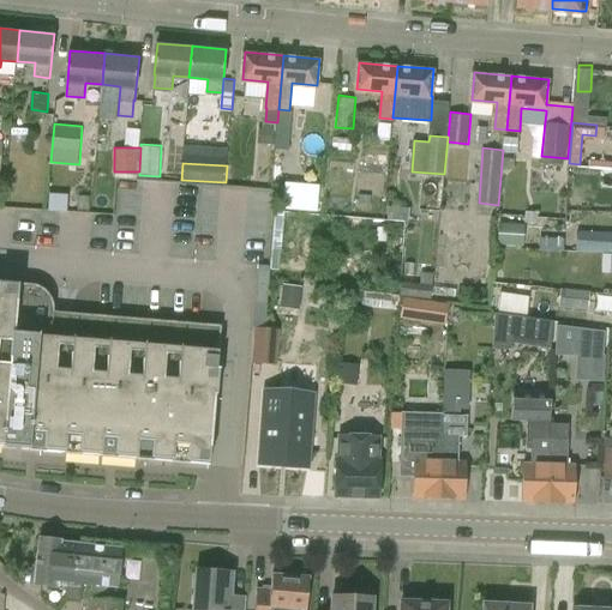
[(321,206),(322,180),(289,180),(289,206),(321,206)]
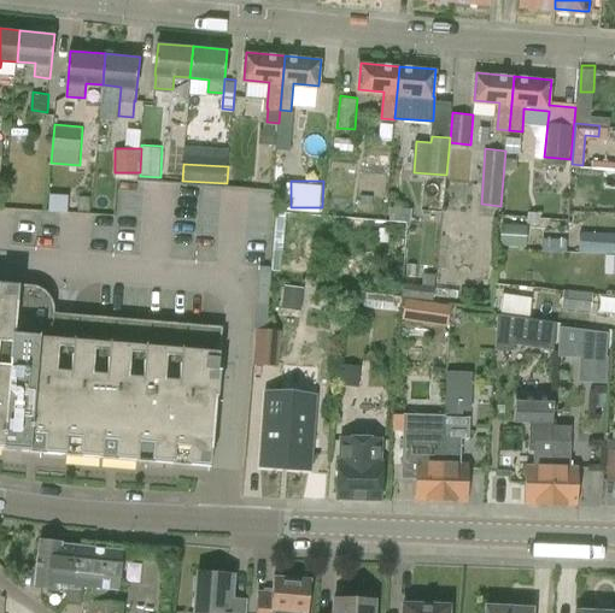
[(614,231),(581,230),(580,251),(614,251),(614,231)]
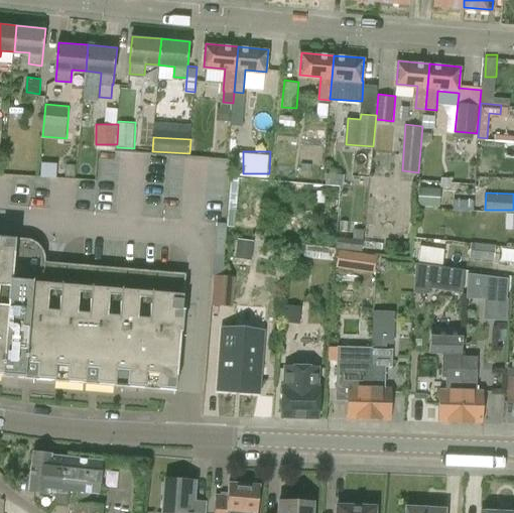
[(338,235),(337,247),(363,250),(365,228),(355,227),(354,237),(338,235)]
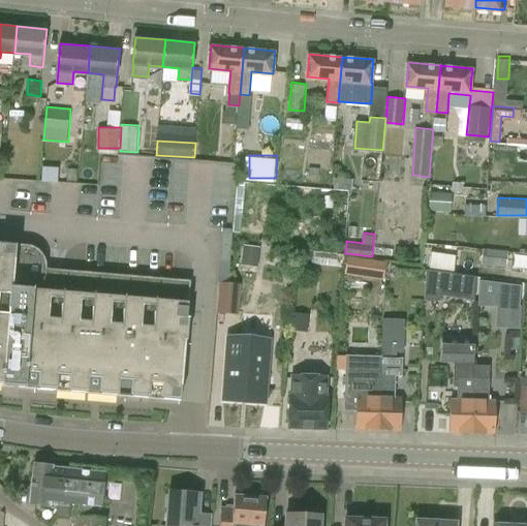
[(0,383),(4,384),(4,383),(11,384),(20,384),(19,385),(181,399),(191,279),(64,268),(55,268),(48,267),(48,265),(48,263),(47,260),(47,258),(47,257),(45,255),(44,253),(42,252),(40,249),(38,247),(36,246),(33,245),(31,244),(29,243),(0,241),(0,383)]
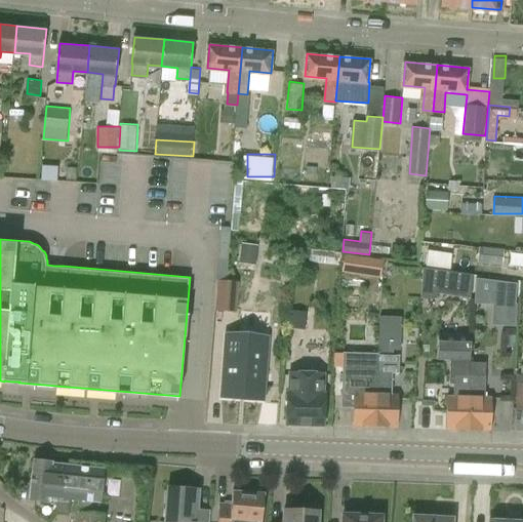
[(479,262),(504,264),(506,248),(480,245),(479,262)]
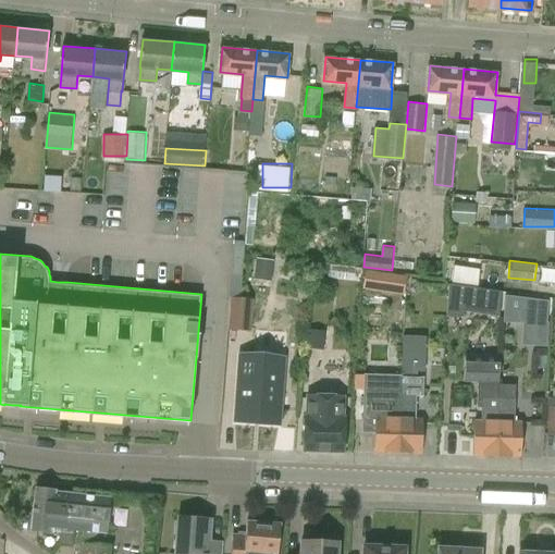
[(554,263),(540,263),(539,282),(554,282),(554,263)]
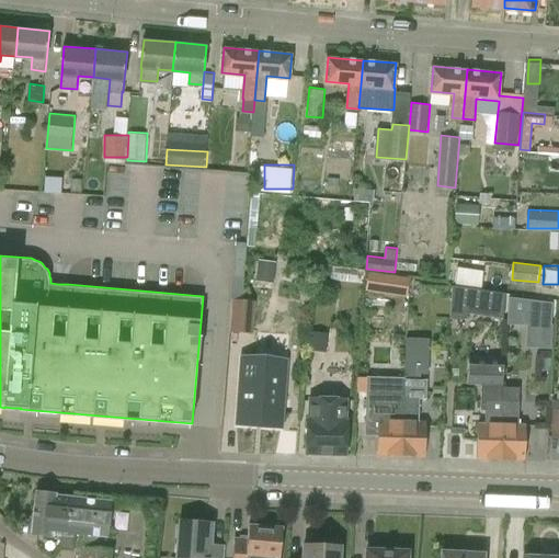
[(369,269),(367,289),(407,295),(410,275),(369,269)]
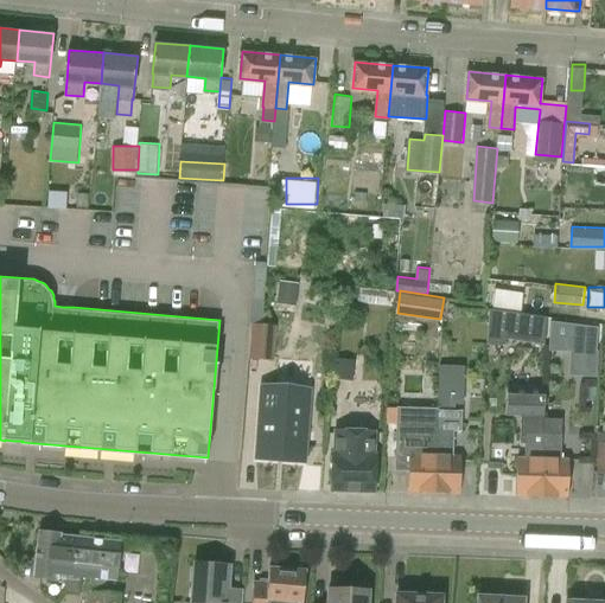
[(547,316),(523,313),(495,308),(491,308),(489,342),(507,342),(507,337),(546,342),(547,316)]
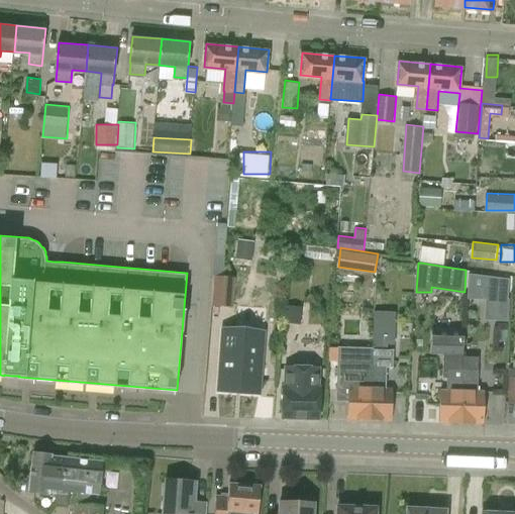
[(470,273),(469,297),(487,298),(509,300),(510,278),(470,273)]
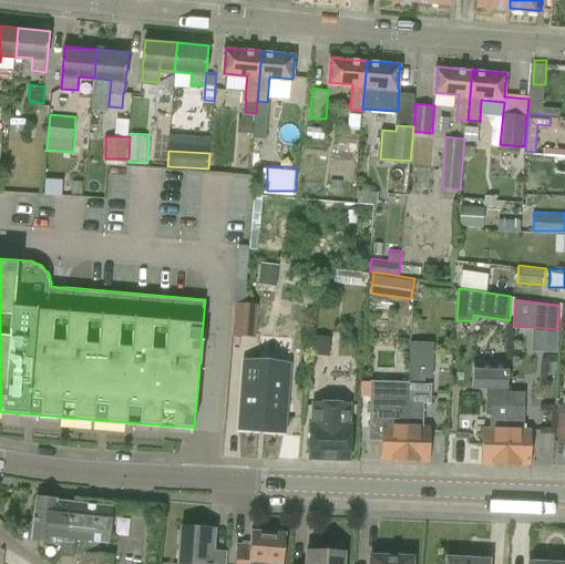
[(237,303),(235,334),(257,336),(259,303),(237,301),(237,303)]
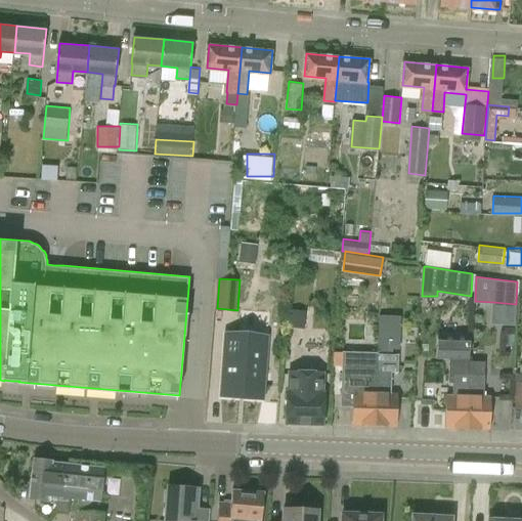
[(379,316),(378,347),(392,347),(398,348),(398,317),(379,316)]
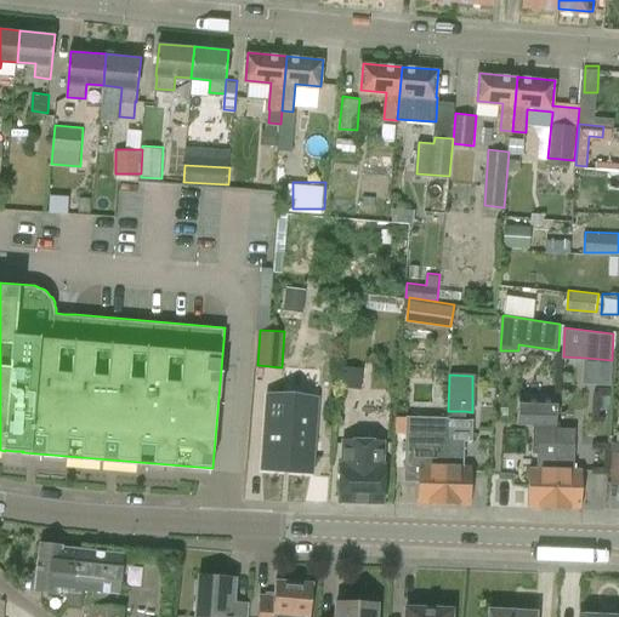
[(318,398),(316,398),(317,384),(297,383),(299,381),(274,380),(274,394),(270,394),(265,467),(312,470),(318,398)]
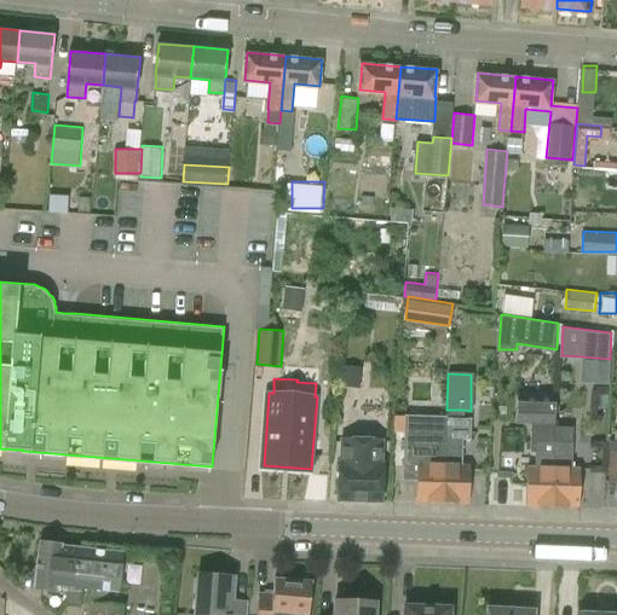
[(531,451),(536,451),(555,451),(557,427),(557,413),(558,394),(517,393),(517,421),(532,421),(531,451)]
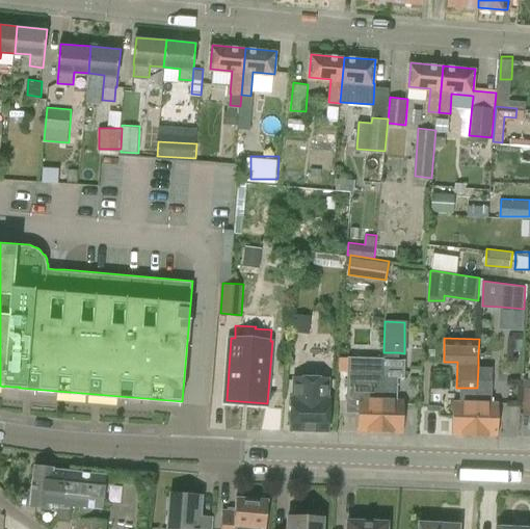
[(383,358),(383,376),(381,431),(403,431),(404,399),(398,399),(398,377),(405,377),(405,359),(383,358)]
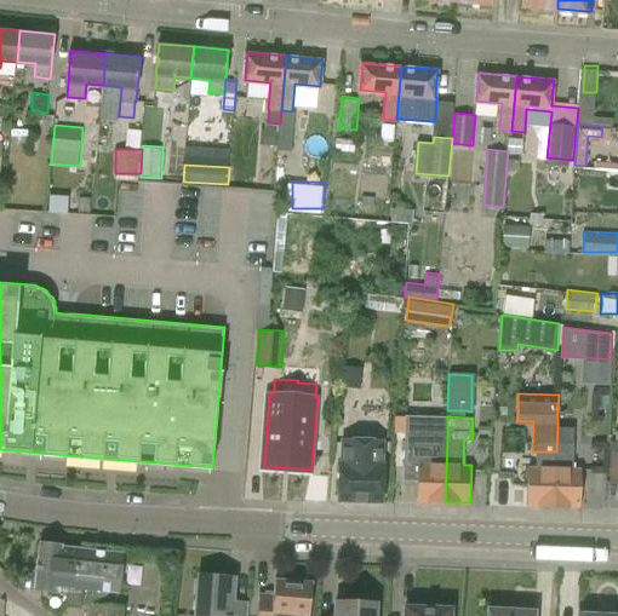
[(556,452),(555,506),(581,506),(582,467),(573,467),(574,427),(558,427),(556,452)]
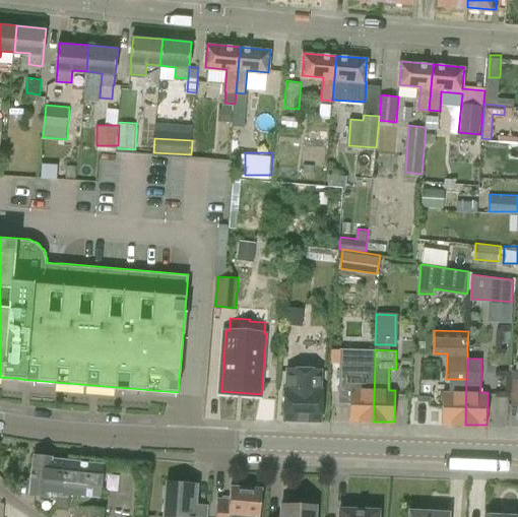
[(322,419),(323,389),(324,368),(287,367),(286,388),(285,388),(284,418),(322,419)]
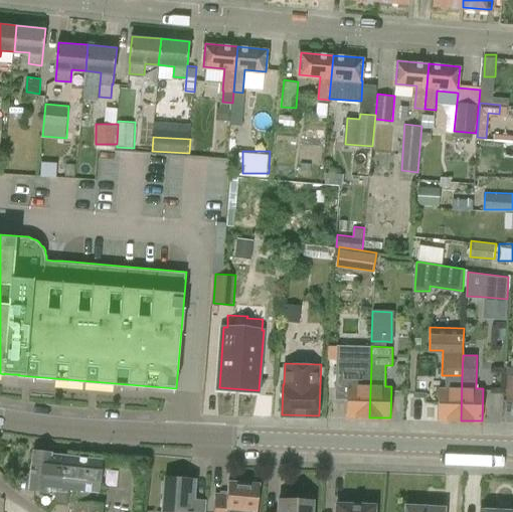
[(347,416),(369,417),(371,364),(336,364),(336,398),(348,398),(347,416)]
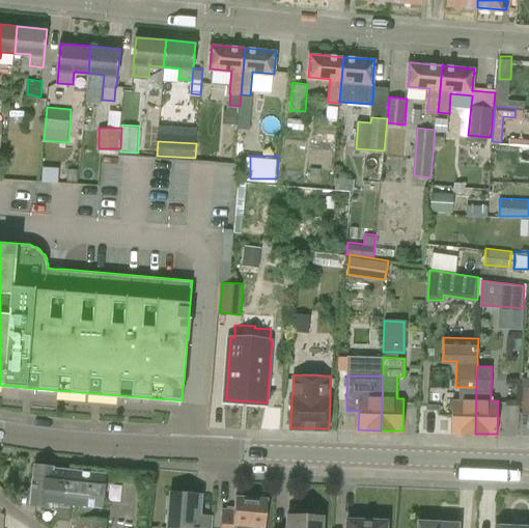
[(460,387),(460,399),(453,399),(452,433),(475,434),(476,387),(460,387)]
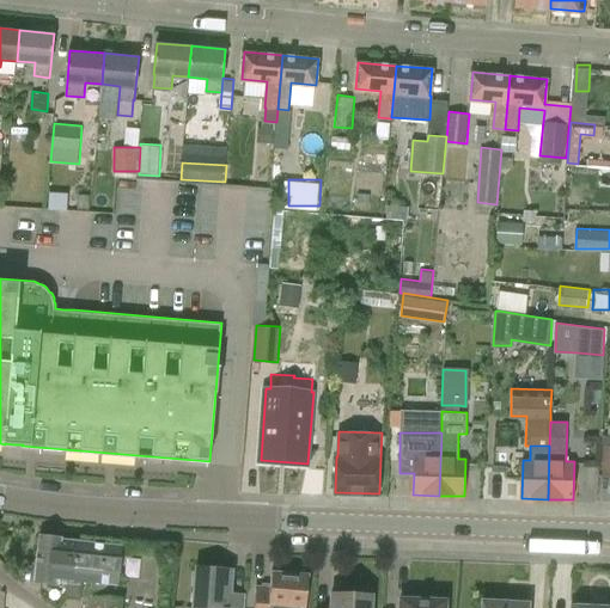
[(58,576),(72,578),(77,540),(62,538),(62,536),(40,534),(35,581),(58,583),(58,576)]
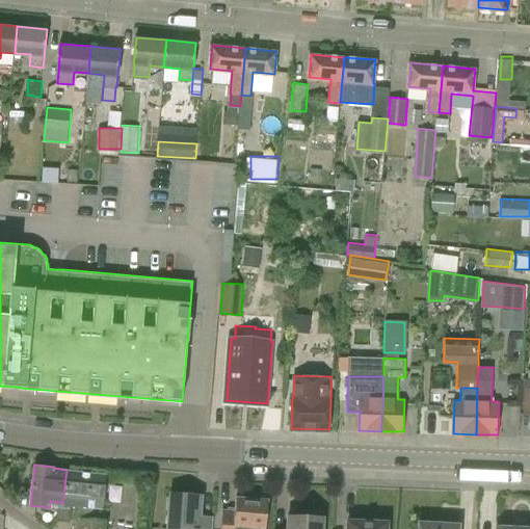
[(100,519),(101,506),(103,507),(106,474),(67,470),(62,503),(77,504),(74,528),(104,528),(106,520),(100,519)]
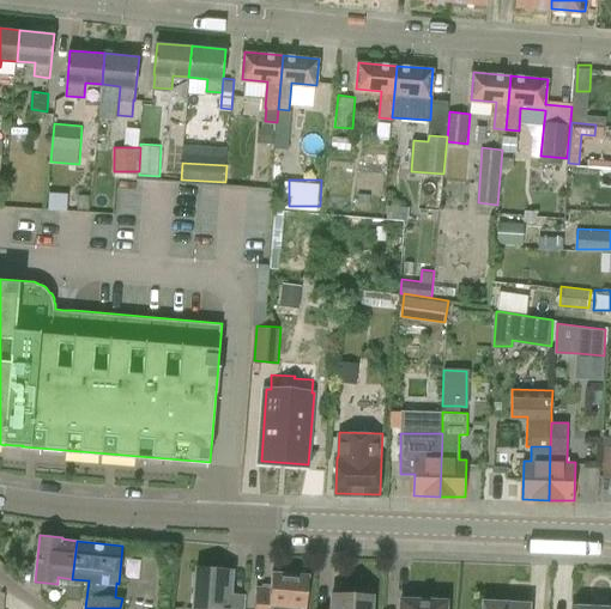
[(244,608),(247,594),(231,592),(233,570),(198,567),(194,607),(222,608),(221,608),(244,608)]
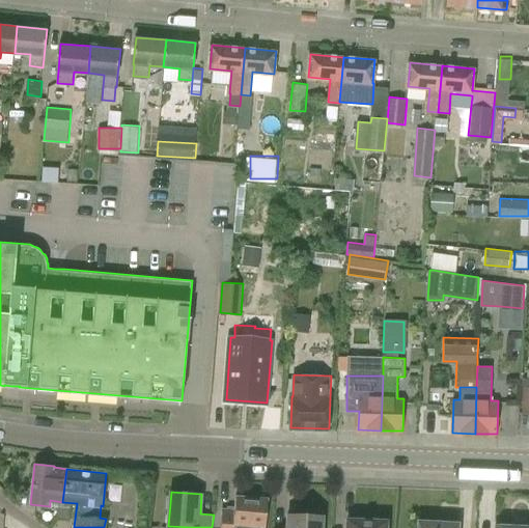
[(220,527),(265,527),(268,501),(235,498),(232,510),(222,509),(220,527)]
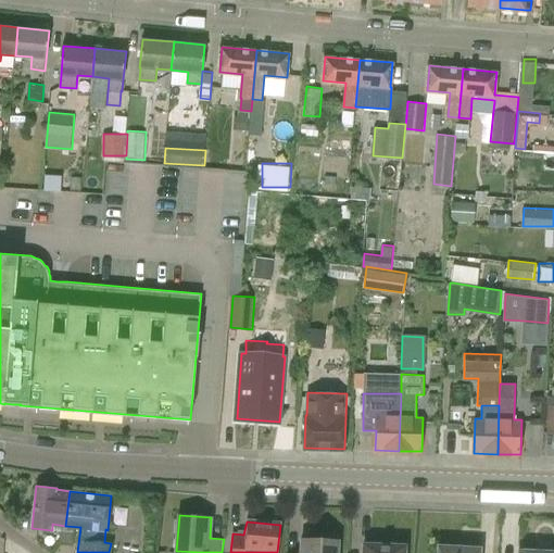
[(338,552),(338,540),(335,540),(335,536),(332,535),(330,535),(329,533),(326,533),(325,533),(323,535),(320,535),(320,539),(301,539),(301,552),(338,552)]
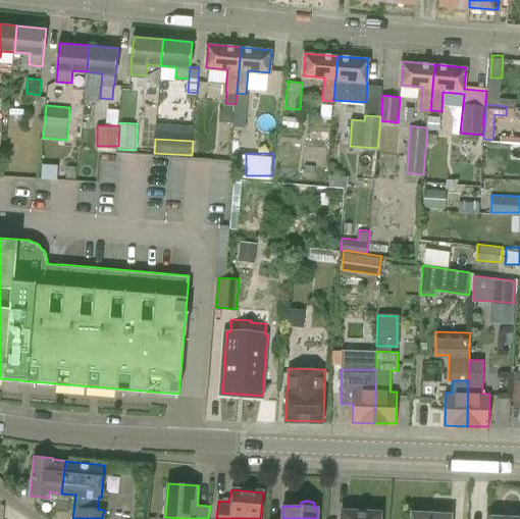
[(347,518),(379,518),(380,512),(348,510),(347,518)]
